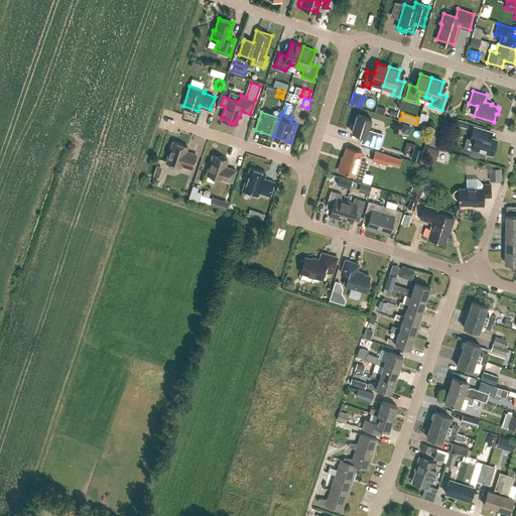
[(378,147),(383,134),(368,129),(372,118),(357,114),(352,131),(363,135),(361,142),(378,147)]
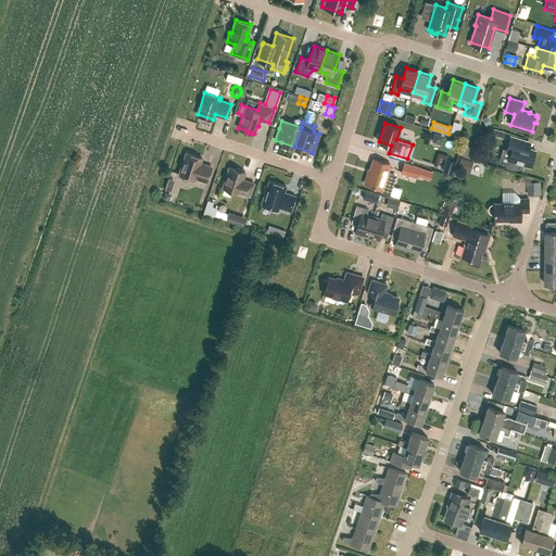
[(503,138),(505,131),(493,128),(492,135),(503,138)]
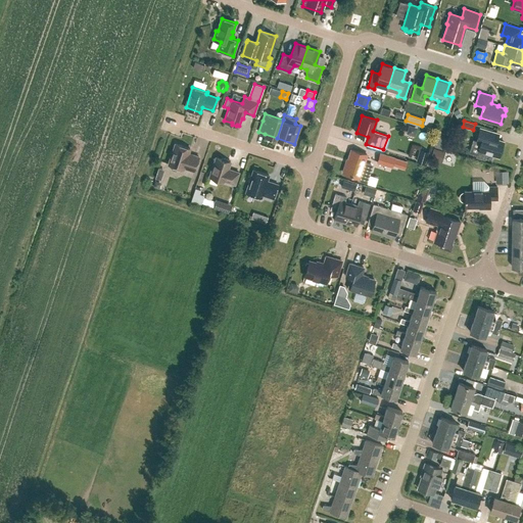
[(414,135),(417,126),(408,124),(406,133),(414,135)]
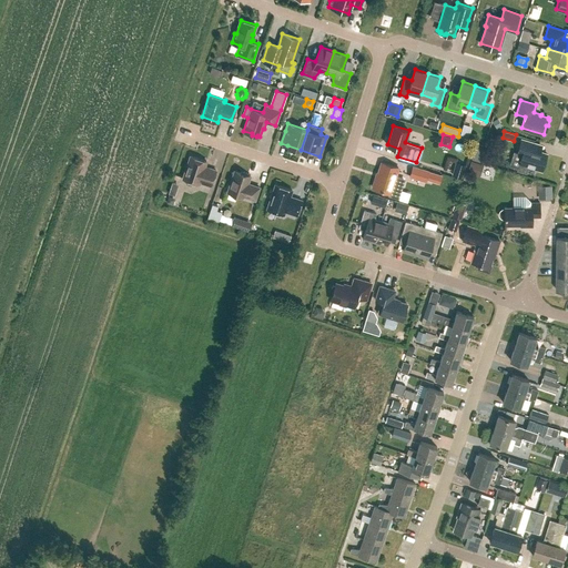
[(521,139),(517,153),(523,154),(519,163),(541,171),(547,153),(540,151),(541,144),(535,142),(521,139)]
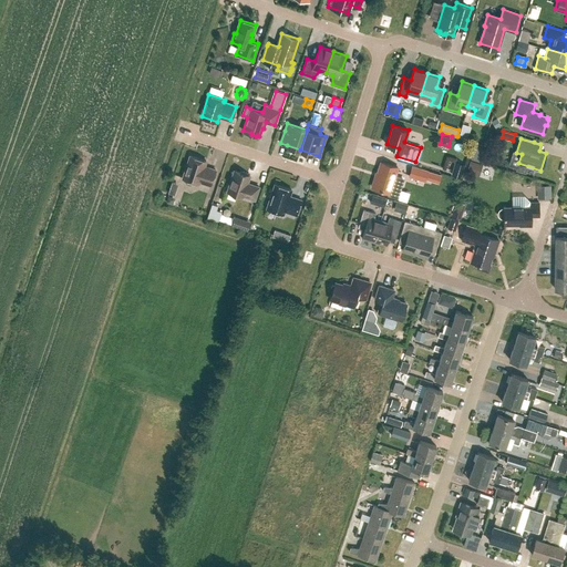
[(475,145),(471,157),(482,162),(486,148),(475,145)]
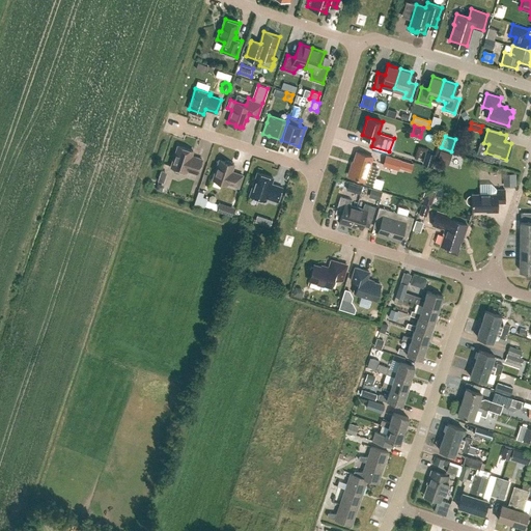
[(197,173),(202,159),(192,156),(193,150),(178,145),(171,166),(186,171),(187,170),(197,173)]
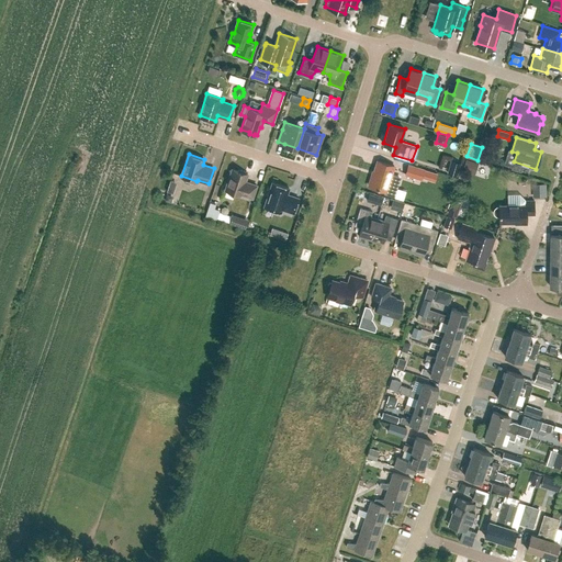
[(476,163),(465,159),(462,169),(473,173),(476,163)]
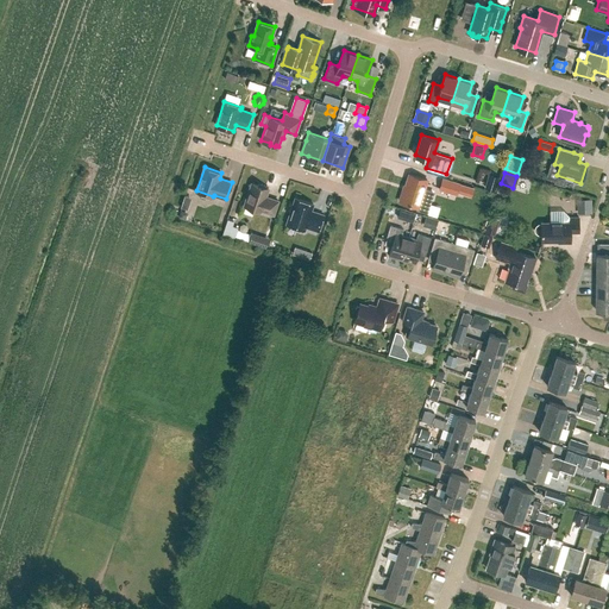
[(402,193),(401,196),(402,199),(401,201),(419,207),(420,202),(429,206),(434,192),(425,189),(427,180),(409,174),(403,192),(402,193)]
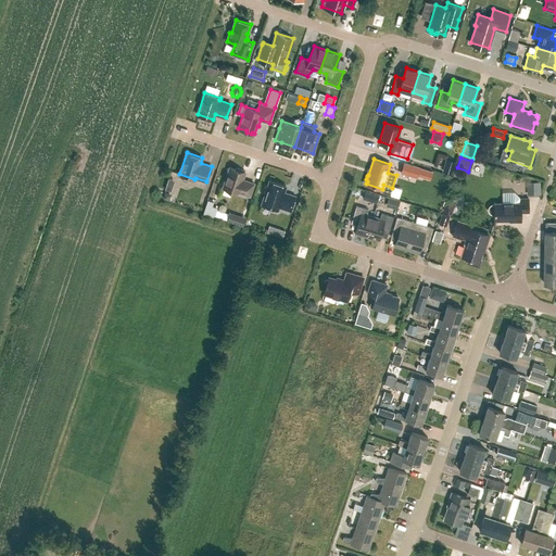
[(452,174),(455,161),(446,159),(443,171),(452,174)]
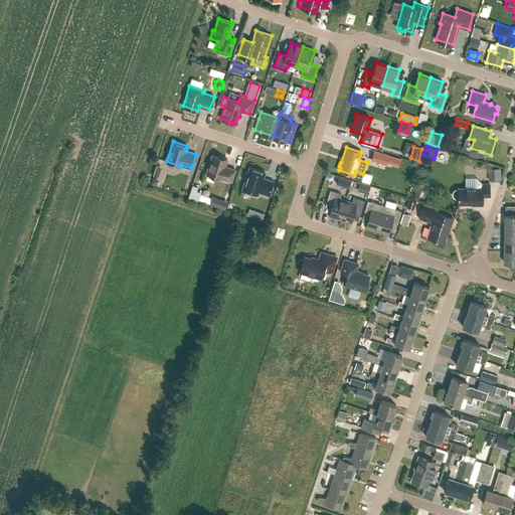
[(386,165),(389,155),(374,150),(370,160),(386,165)]
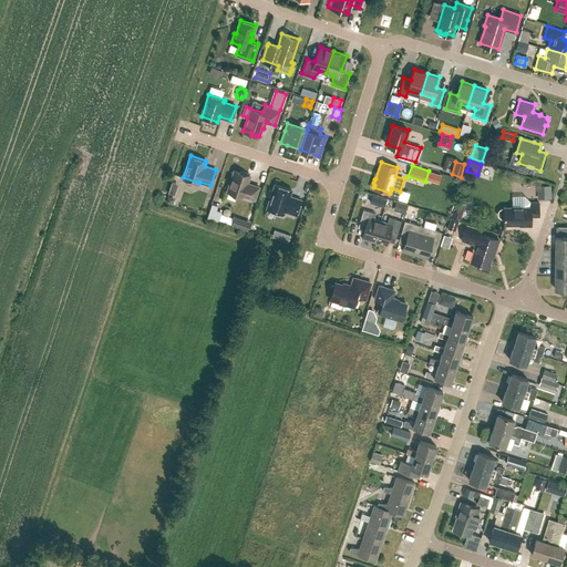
[(255,199),(259,187),(248,183),(250,175),(235,171),(227,192),(243,196),(244,195),(255,199)]
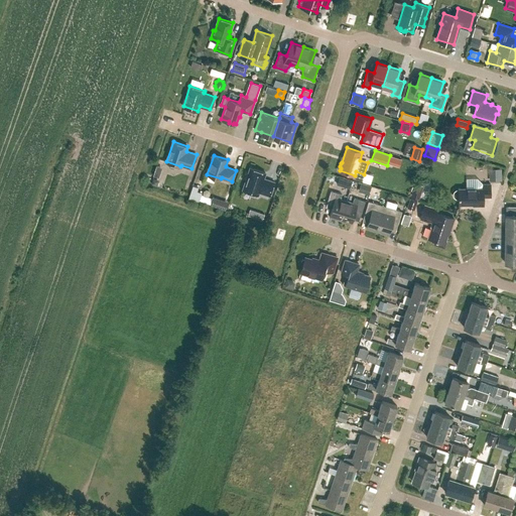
[(270,196),(274,181),(264,178),(265,172),(250,167),(243,189),(258,195),(259,191),(270,196)]
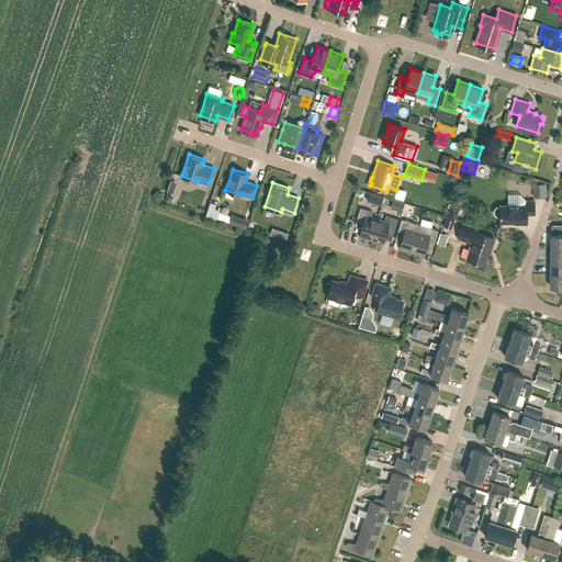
[(531,194),(544,194),(544,182),(531,182),(531,194)]
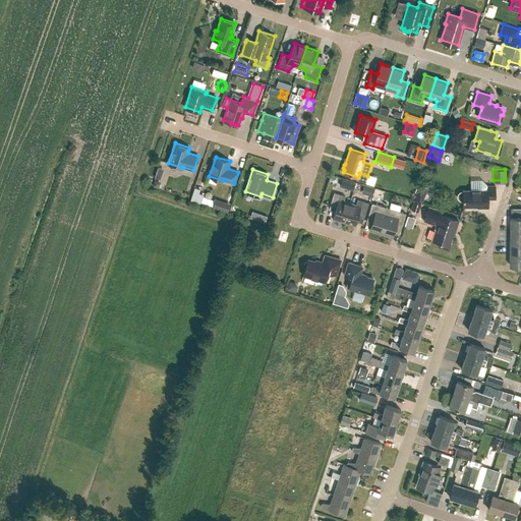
[(363,193),(371,195),(374,188),(366,185),(363,193)]
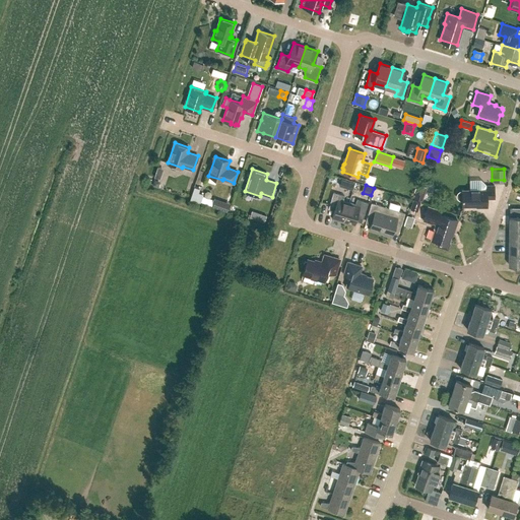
[(417,185),(413,197),(423,200),(427,188),(417,185)]
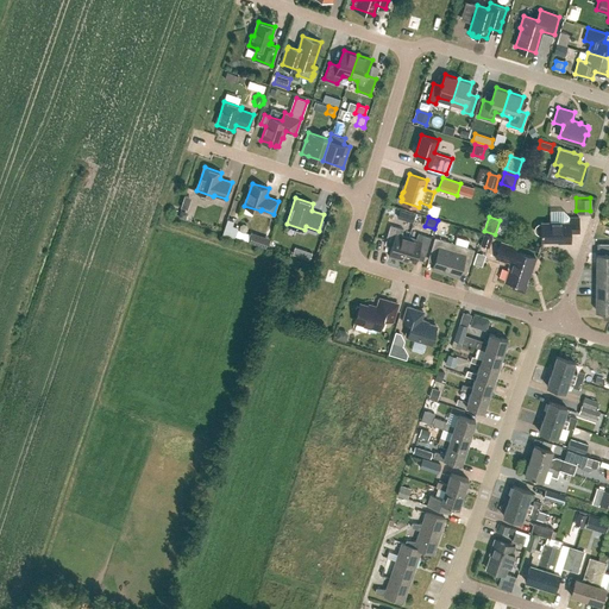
[(570,221),(541,223),(541,224),(539,224),(537,225),(535,227),(535,230),(537,232),(539,234),(541,234),(541,242),(559,242),(559,243),(571,242),(571,232),(579,231),(579,217),(570,217),(570,221)]
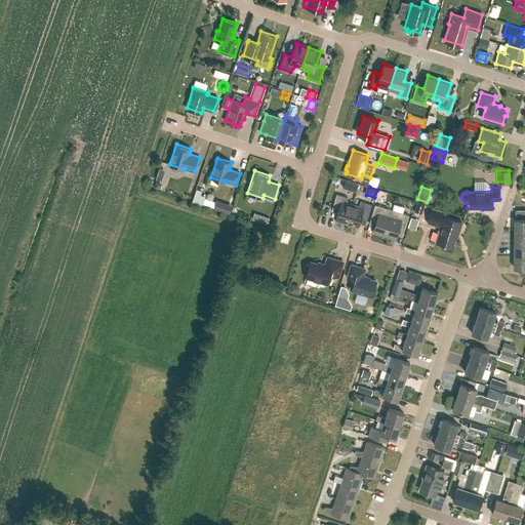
[(202,204),(205,196),(200,194),(201,191),(196,189),(193,201),(202,204)]
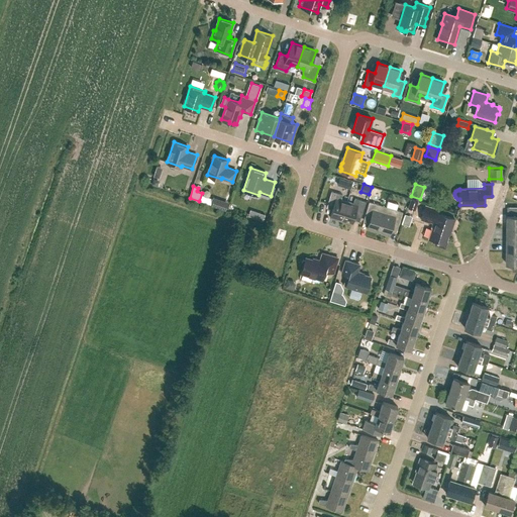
[(379,199),(382,190),(373,187),(370,196),(379,199)]
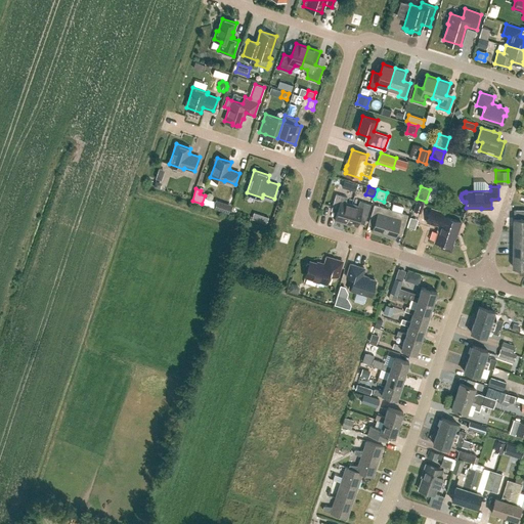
[(346,223),(352,204),(346,202),(347,197),(336,193),(333,206),(338,208),(335,220),(346,223)]
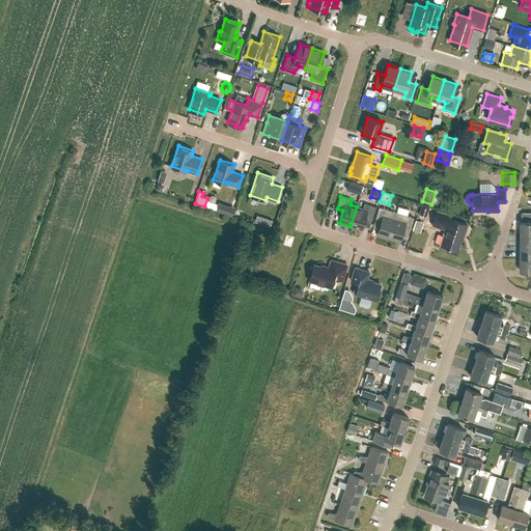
[(357,206),(351,226),(362,229),(366,217),(371,219),(375,206),(364,203),(363,208),(357,206)]
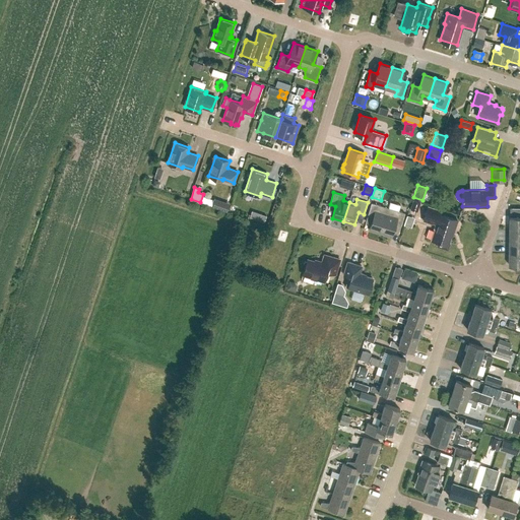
[(411,207),(418,209),(420,202),(413,200),(411,207)]
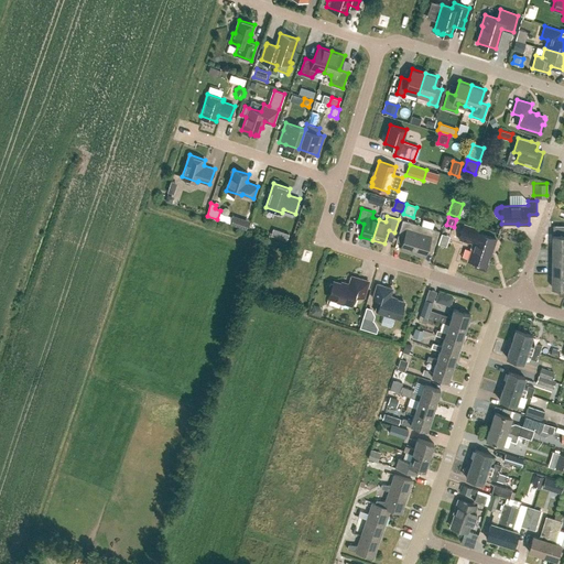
[(413,251),(421,225),(403,219),(399,232),(405,235),(401,249),(408,251),(409,250),(413,251)]
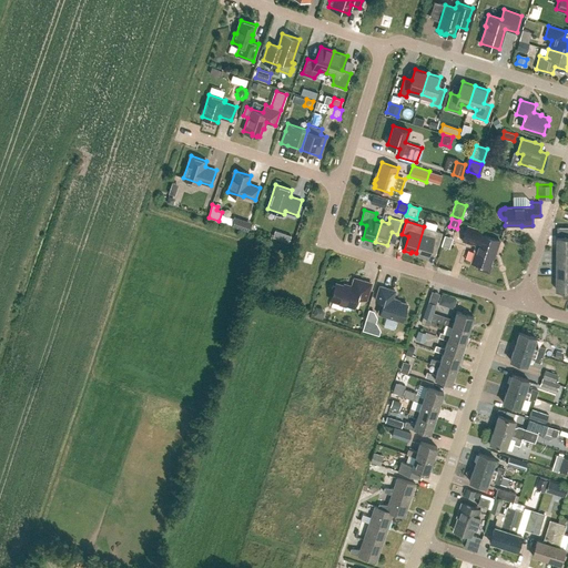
[(496,251),(499,240),(482,234),(483,231),(467,225),(463,241),(472,243),(473,240),(478,242),(472,261),(479,263),(478,267),(489,272),(492,265),(490,264),(495,251),(496,251)]
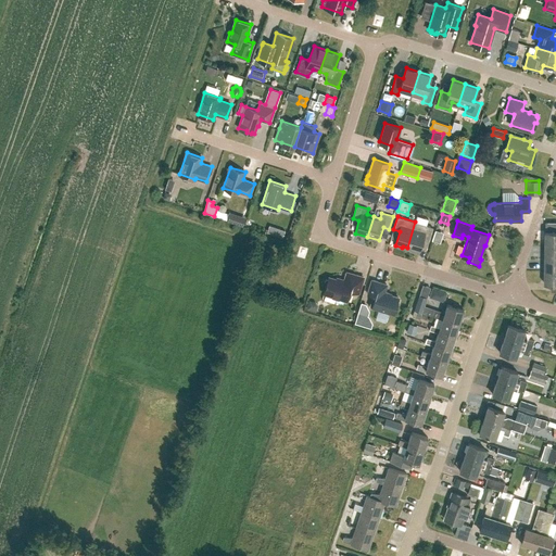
[(415,222),(407,248),(412,250),(412,251),(419,253),(424,238),(429,240),(433,227),(415,222)]
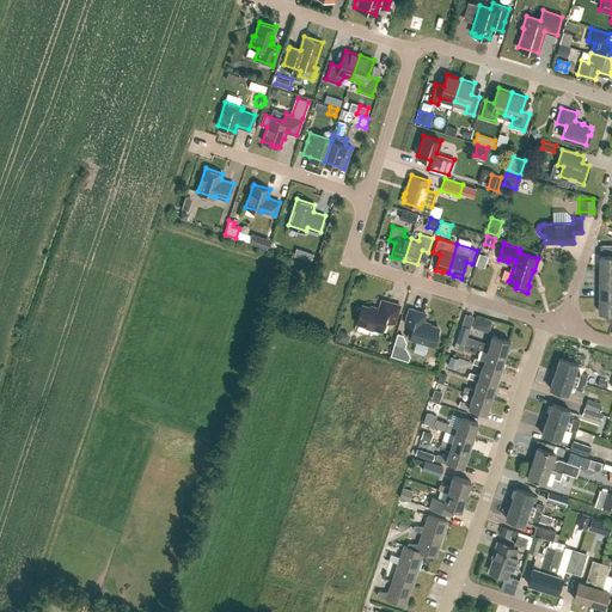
[(301,251),(299,258),(310,262),(312,255),(301,251)]
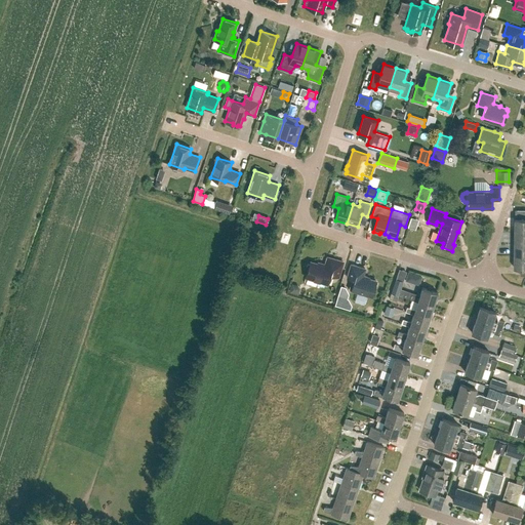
[(410,215),(406,225),(413,228),(417,218),(410,215)]
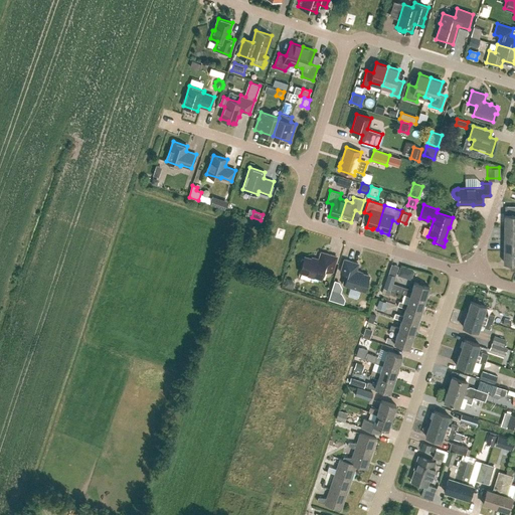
[(514,226),(514,213),(506,214),(505,226),(514,226)]
